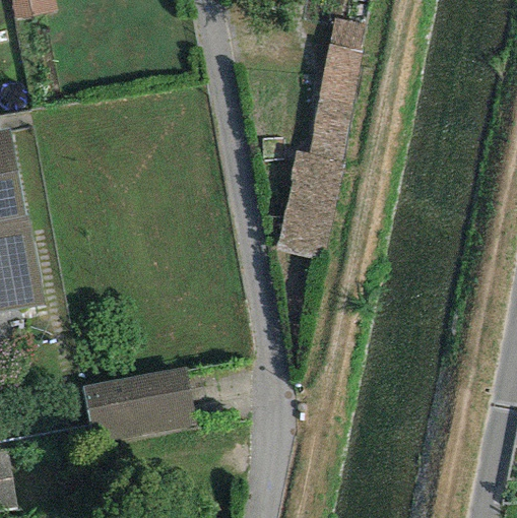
[(11,0),(15,18),(59,11),(56,0),(11,0)]
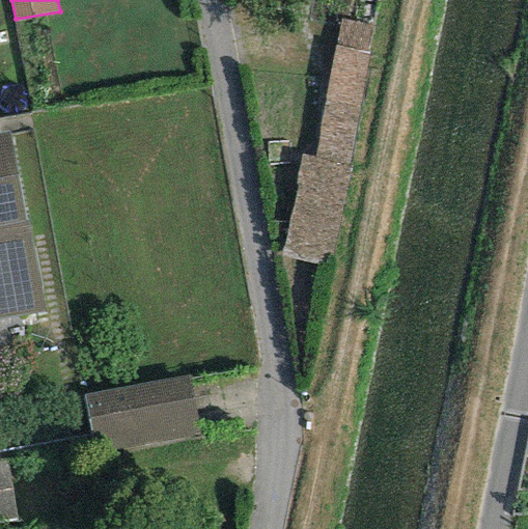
[(376,24),(342,18),(314,155),(303,152),(282,256),(323,265),(326,251),(335,252),(353,165),(348,164),(376,24)]
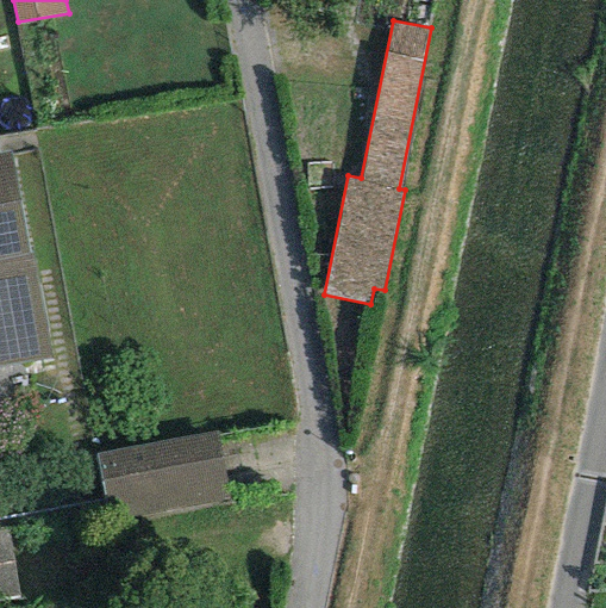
[(11,150),(0,152),(0,366),(52,358),(33,255),(30,256),(11,150)]
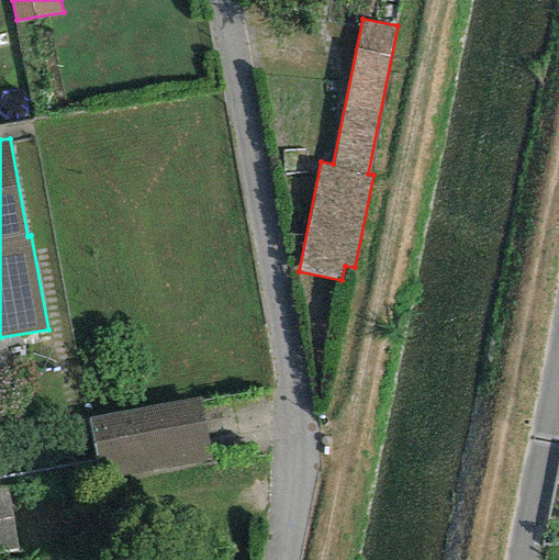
[(202,395),(88,416),(100,481),(214,460),(202,395)]
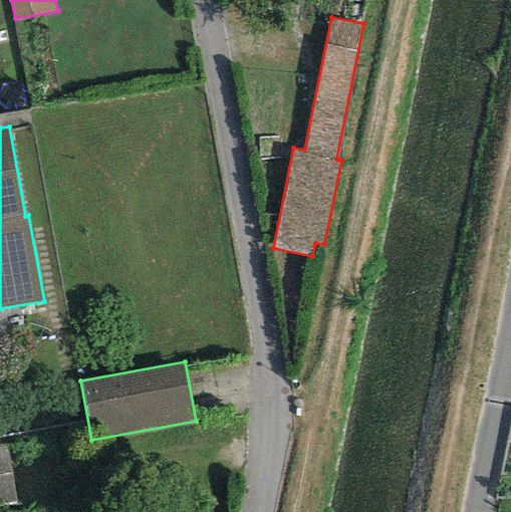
[(8,442),(0,443),(0,502),(17,499),(8,442)]
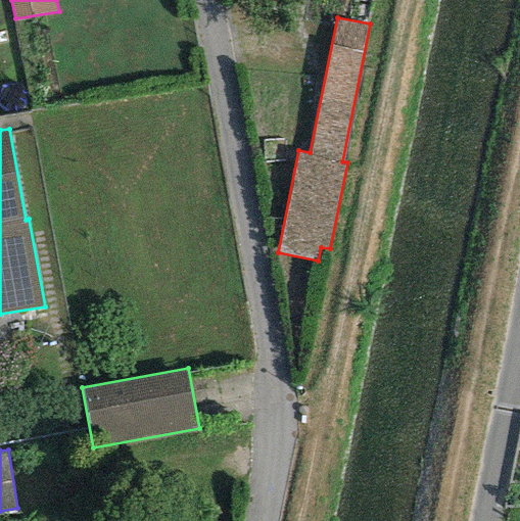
All buildings are outlined.
